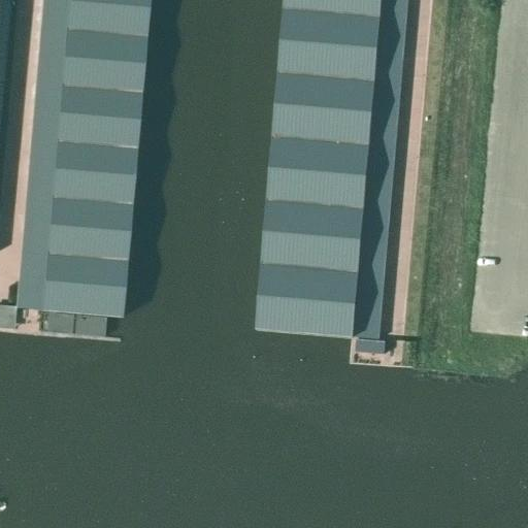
[(42,0),(17,309),(122,319),(147,0),(42,0)]
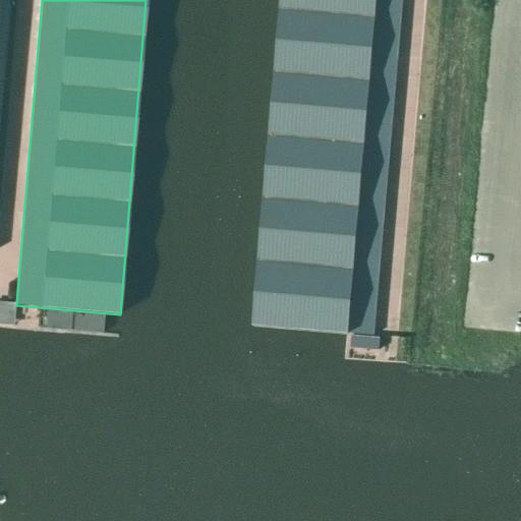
[(280,0),(252,326),(371,336),(401,0),(280,0)]
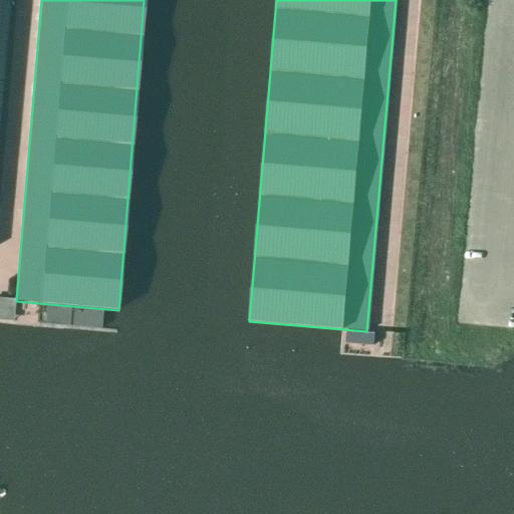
[(344,343),(371,345),(372,334),(345,332),(344,343)]
